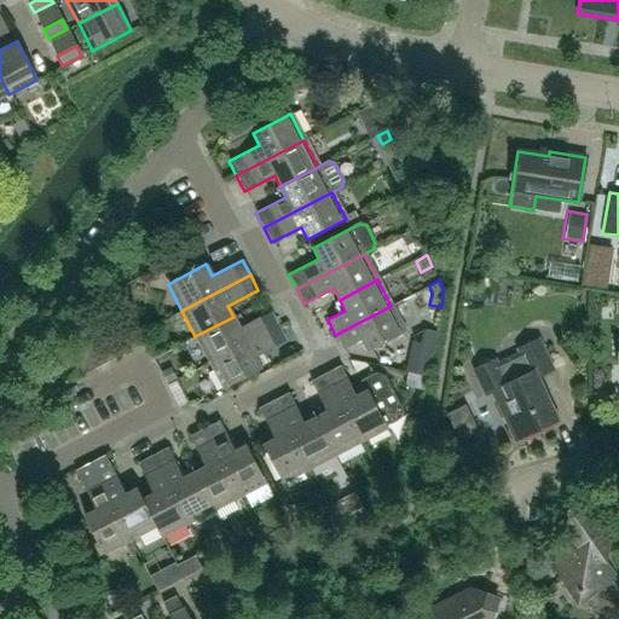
[(391,306),(335,335),(343,350),(362,341),(368,352),(405,333),(391,306)]
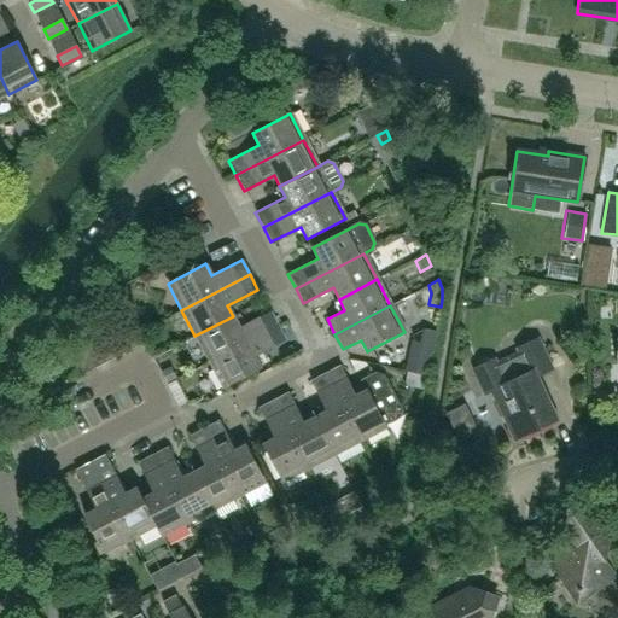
[(238,327),(233,316),(194,336),(209,362),(277,326),(269,313),(257,319),(256,318),(238,327)]
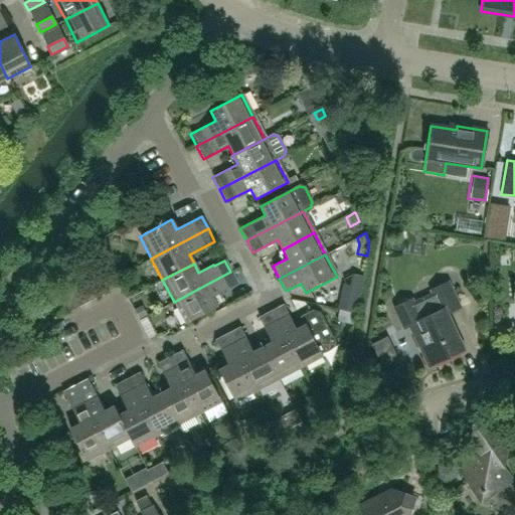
[(236,284),(230,272),(174,302),(185,324),(217,307),(212,298),(226,290),(226,289),(236,284)]
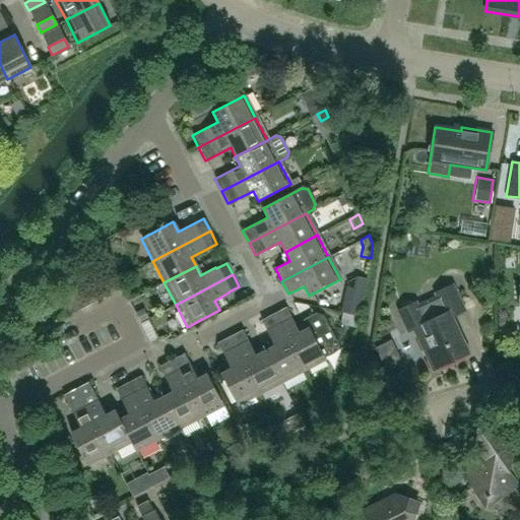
[(352,288),(345,286),(339,312),(359,316),(367,279),(355,276),(352,288)]
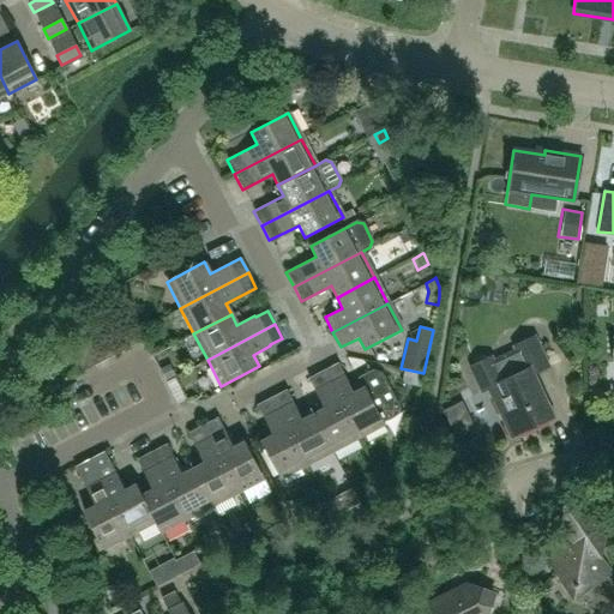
[(118,353),(104,327),(92,333),(106,359),(118,353)]
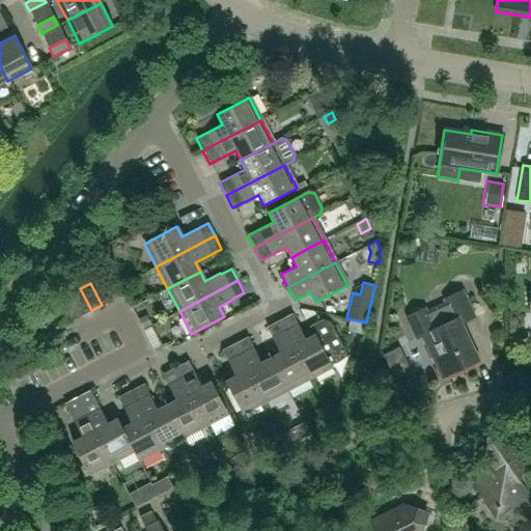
[(80,288),(70,294),(81,316),(91,310),(80,288)]
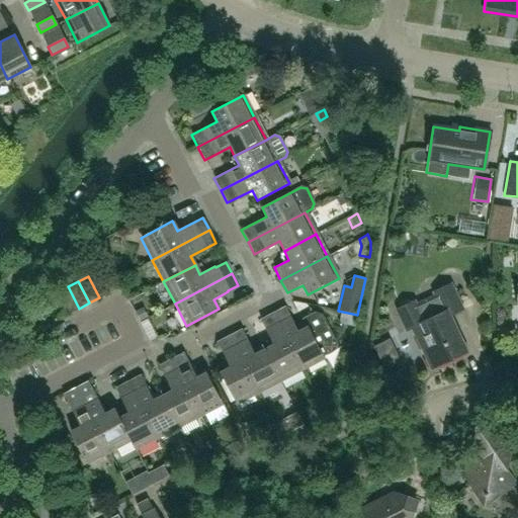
[(432,292),(433,295),(415,305),(414,300),(395,310),(405,331),(411,328),(430,369),(466,352),(449,315),(462,309),(450,283),(432,292)]
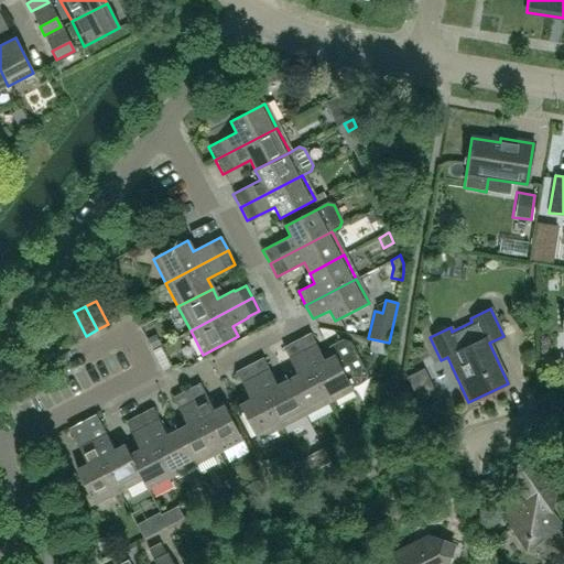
[(86,336),(74,312),(63,318),(75,342),(86,336)]
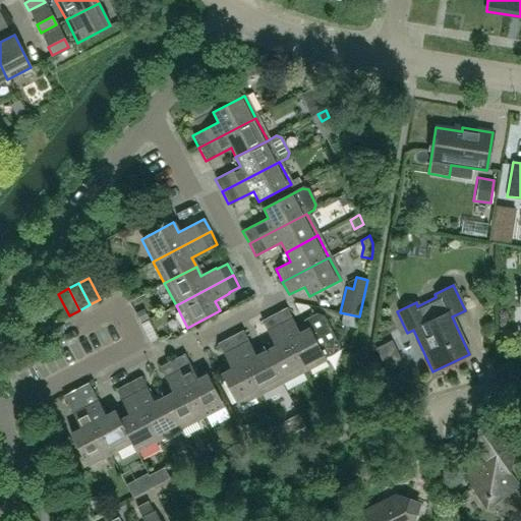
[(286,307),(273,314),(303,372),(326,361),(325,358),(336,352),(338,346),(324,316),(316,313),(303,321),(307,329),(299,333),(286,307)]
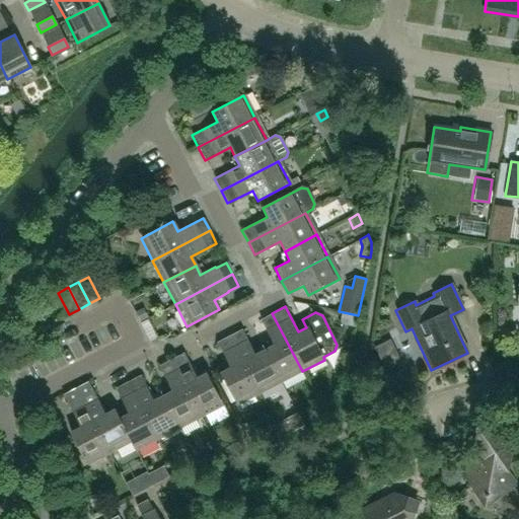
[(272,313),(260,319),(273,346),(264,351),(281,382),(302,371),(272,313)]
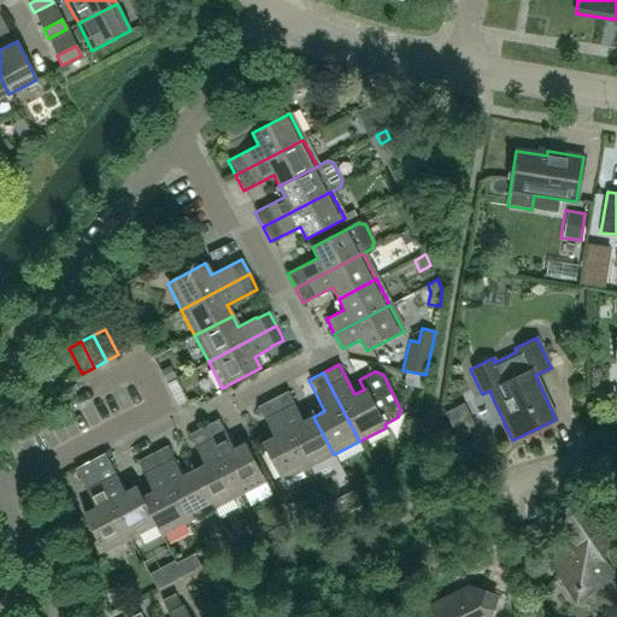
[(303,422),(287,392),(271,399),(307,468),(334,454),(313,417),(303,422)]
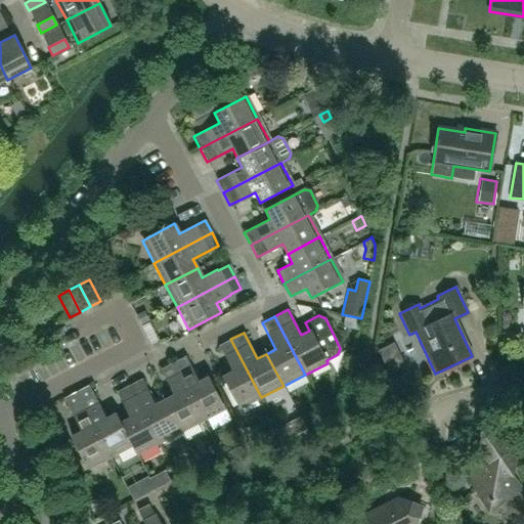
[(230,339),(218,346),(232,372),(222,377),(238,408),(261,397),(230,339)]
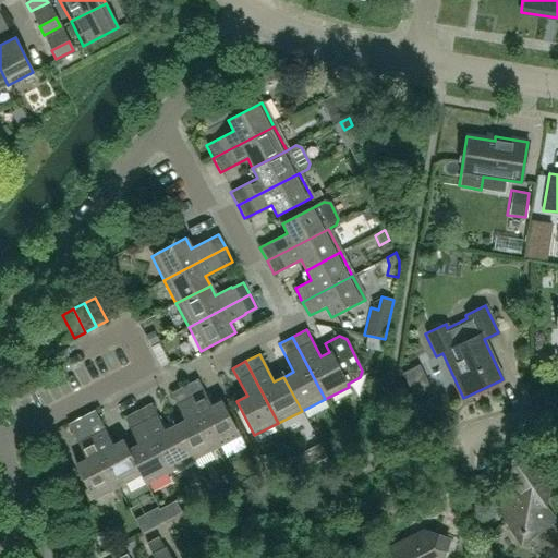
[(210,405),(209,402),(197,379),(183,386),(216,448),(240,435),(221,400),(210,405)]
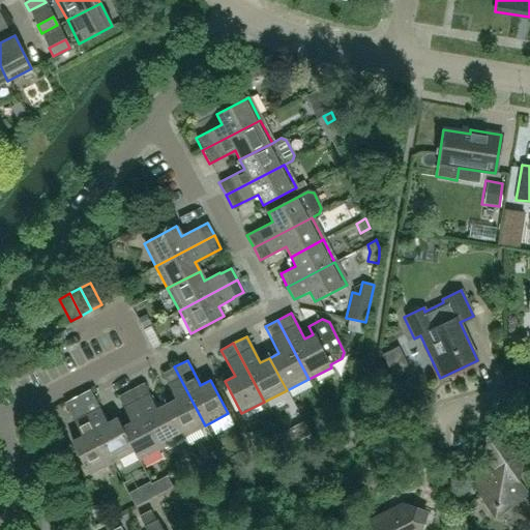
[(205,425),(174,366),(162,374),(175,399),(166,404),(182,437),(205,425)]
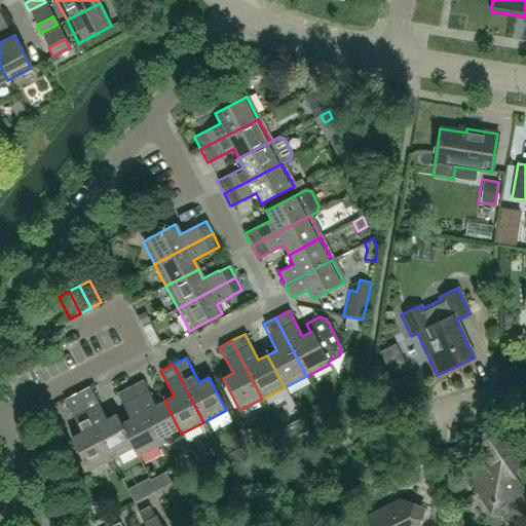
[(155,405),(142,380),(128,387),(159,445),(181,434),(164,401),(155,405)]
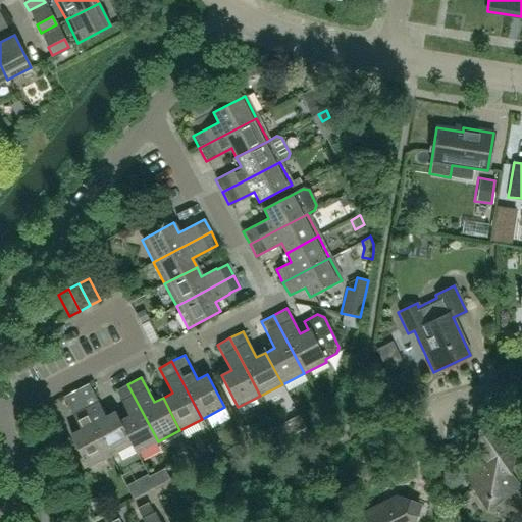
[(105,416),(94,395),(88,383),(75,390),(116,467),(116,468),(122,465),(115,452),(132,444),(119,420),(120,420),(115,411),(105,416)]
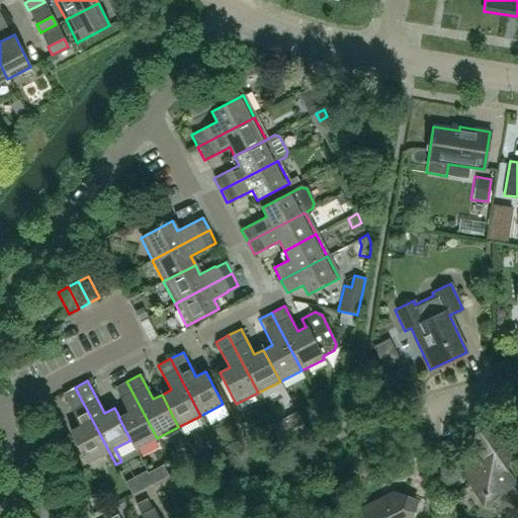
[(157,438),(126,381),(114,387),(127,412),(119,417),(118,417),(131,440),(135,449),(157,438)]
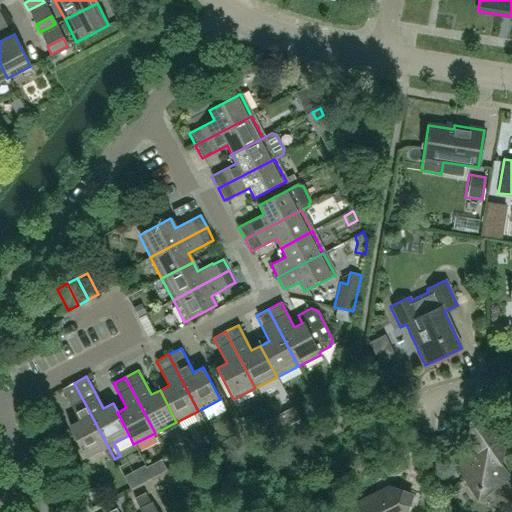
[(74,383),(61,389),(78,421),(69,426),(85,458),(101,450),(107,461),(114,458),(74,383)]
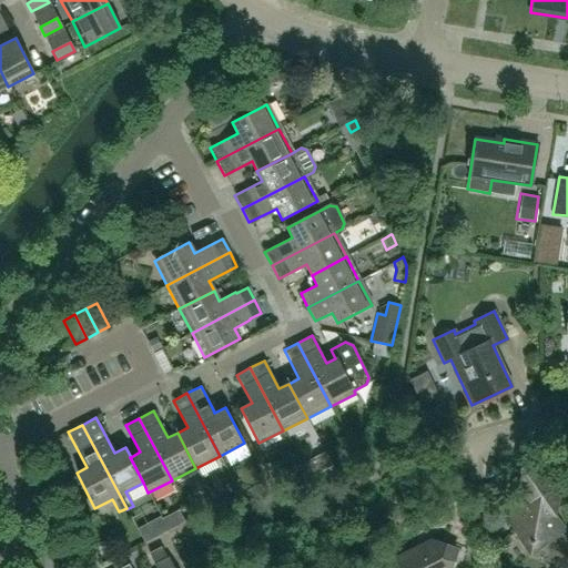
[(560,483),(554,474),(529,469),(520,476),(516,499),(521,509),(513,516),(511,527),(529,554),(556,536),(558,524),(551,513),(555,509),(560,483)]
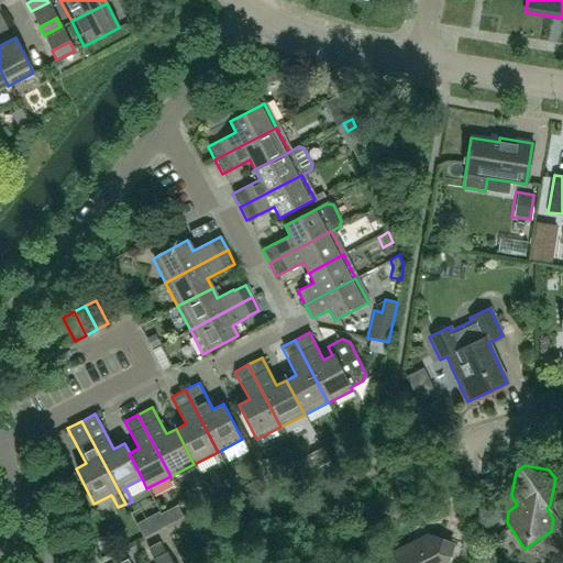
[(143,538),(166,526),(161,517),(158,511),(135,525),(143,538)]
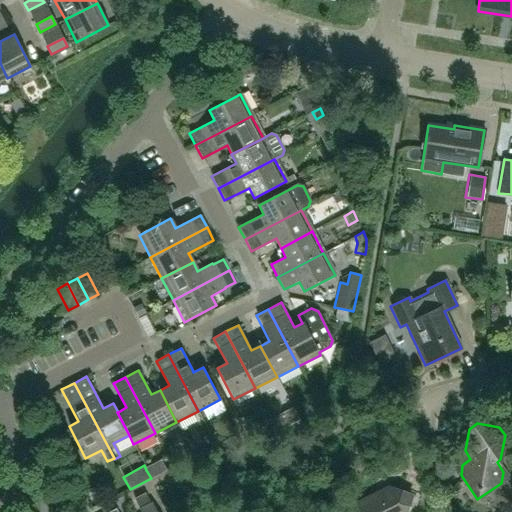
[(405,511),(411,495),(386,487),(383,499),(371,496),(355,503),(344,500),(339,511),(405,511)]
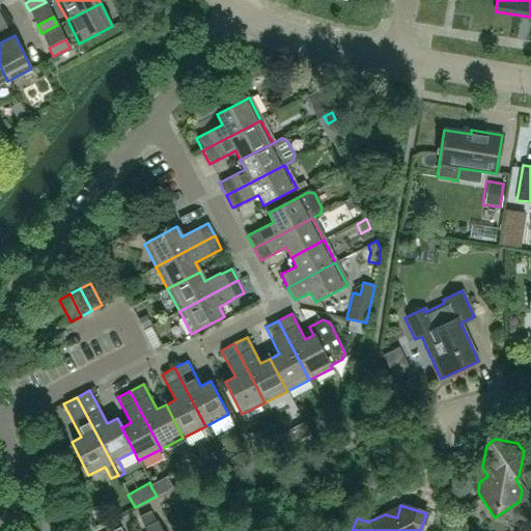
[(156,523),(150,511),(139,518),(145,530),(162,530),(158,521),(156,523)]
